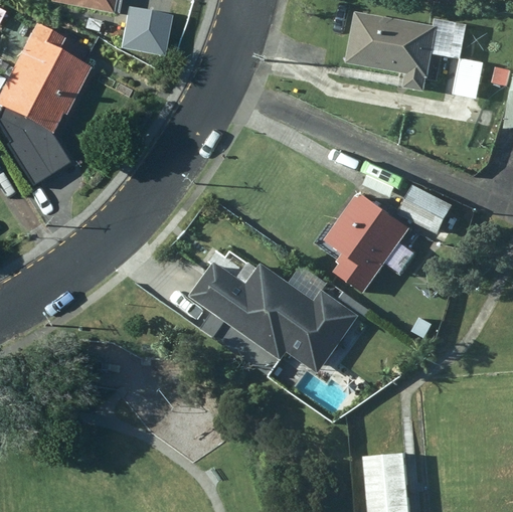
[(107,12),(109,0),(50,0),(107,12)]
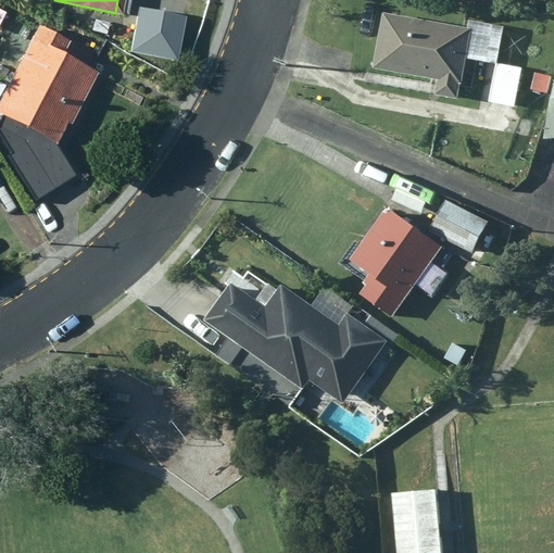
[(180,16),(133,10),(127,54),(174,61),(180,16)]
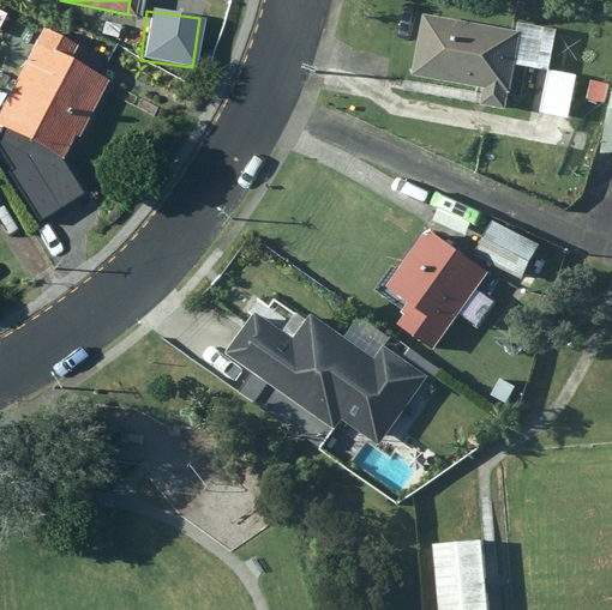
[(505,108),(519,30),(423,12),(411,73),(483,86),(479,103),(505,108)]
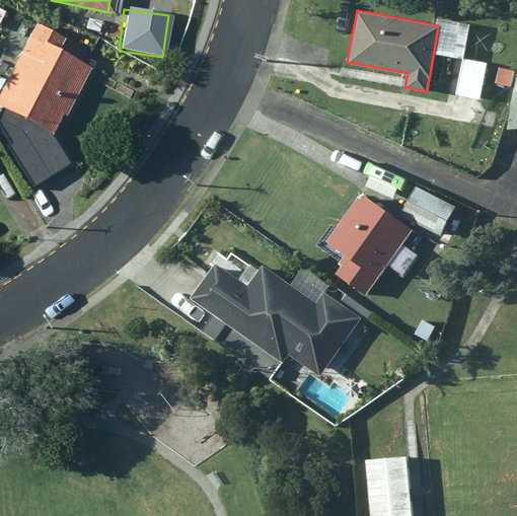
[(31,22),(0,82),(0,139),(27,187),(39,180),(66,166),(48,135),(59,113),(62,115),(86,68),(55,51),(61,39),(31,22)]
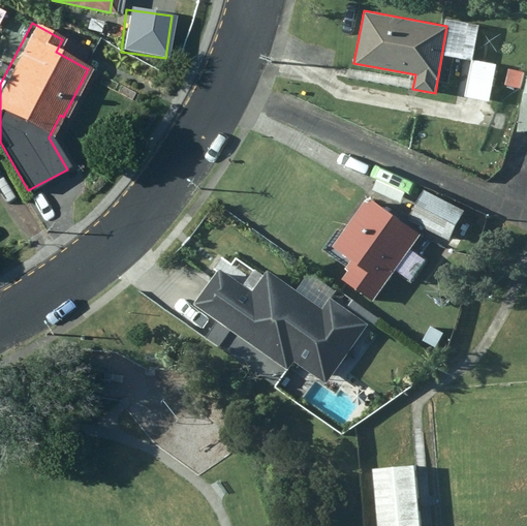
[(491,104),(496,71),(471,68),(467,100),(491,104)]
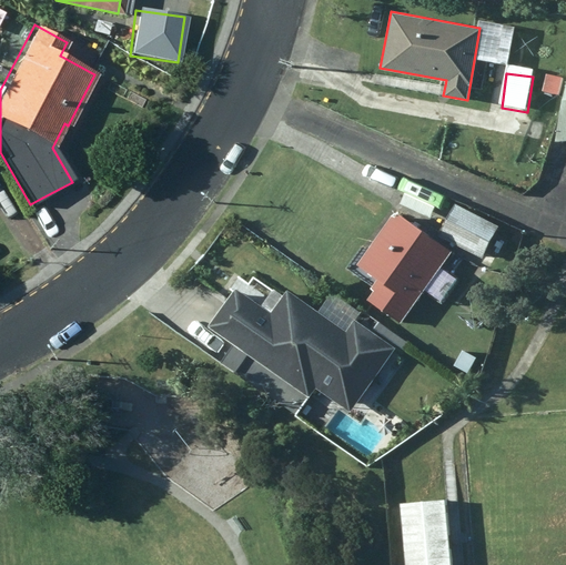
[(565,100),(556,149),(565,147),(565,100)]
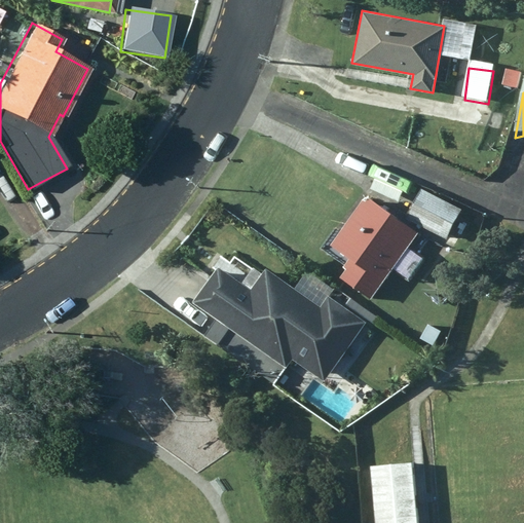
[(459,209),(421,188),(406,218),(444,238),(459,209)]
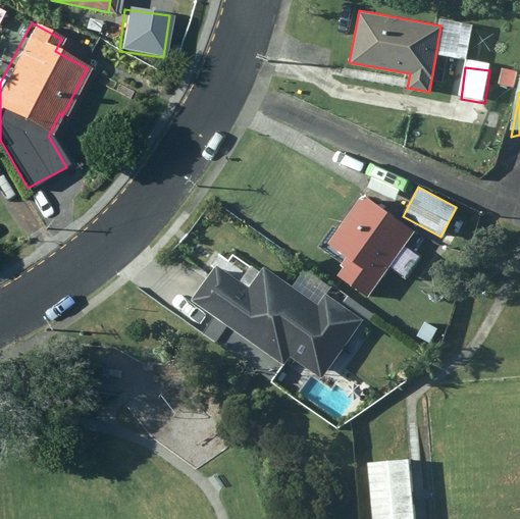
[(415,230),(366,196),(330,246),(346,257),(340,265),(343,267),(338,275),(368,297),(415,230)]
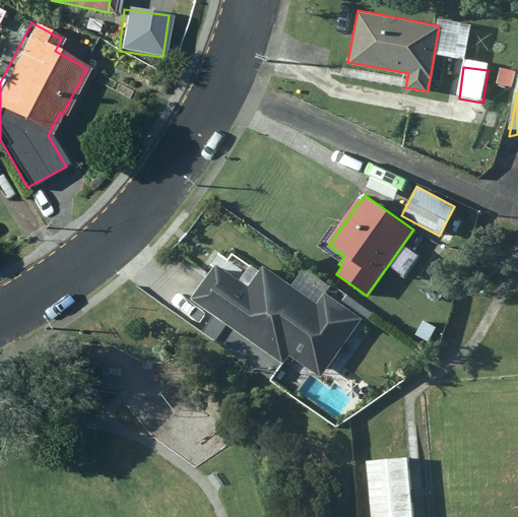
[(361,318),(323,293),(316,303),(262,266),(248,285),(215,263),(191,300),(283,364),(289,356),(320,377),(361,318)]
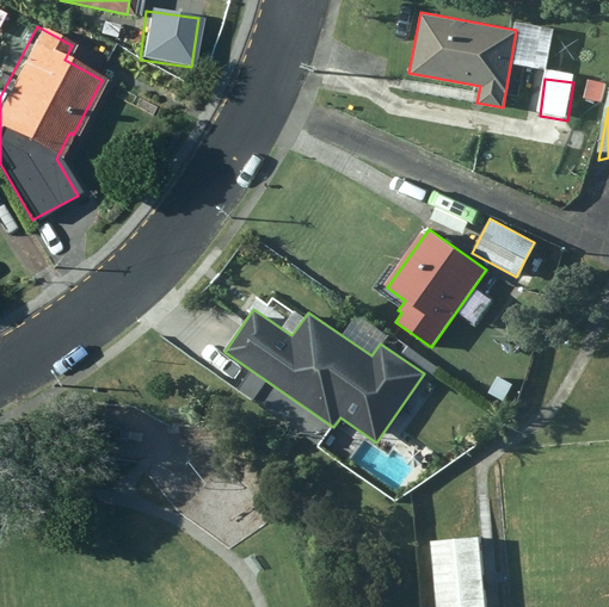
[(435,606),(484,606),(480,543),(479,542),(479,537),(430,540),(435,606)]
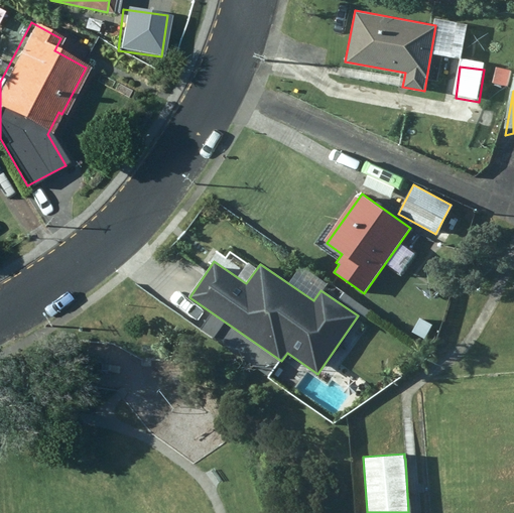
All buildings are outlined.
